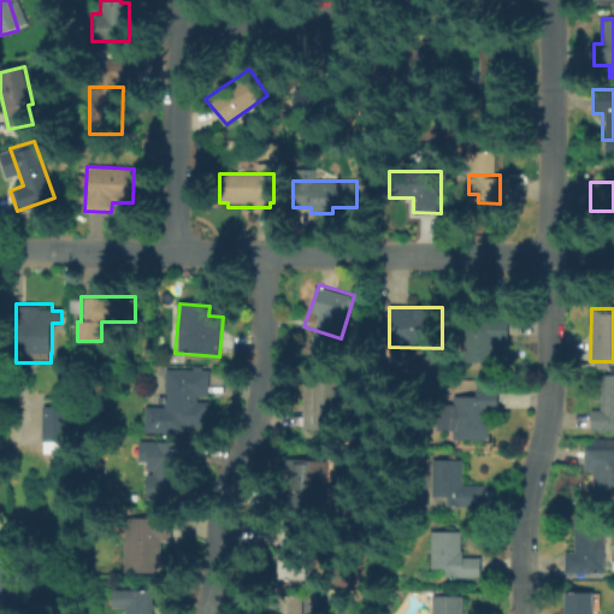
[(461,362),(461,316),(497,316),(497,362),(461,362)]
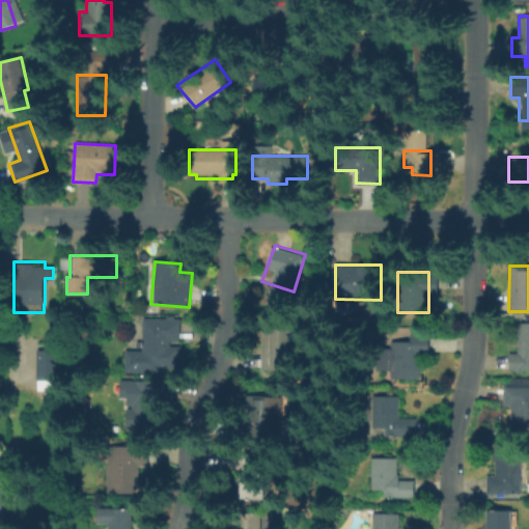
[(167,340),(167,346),(181,346),(179,370),(124,370),(126,351),(141,351),(141,315),(181,316),(181,341),(167,340)]
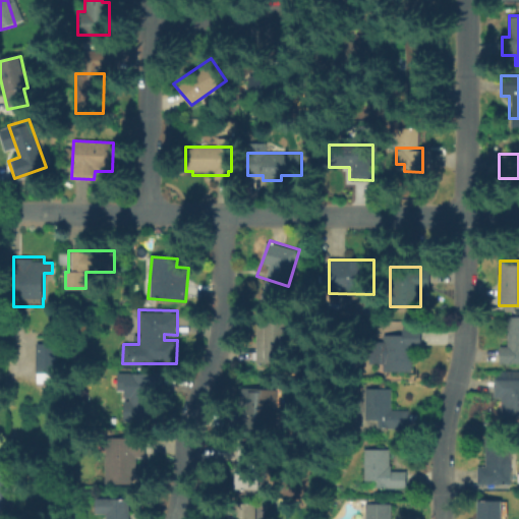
[(518,363),(500,363),(500,342),(503,342),(503,314),(518,314),(518,363)]
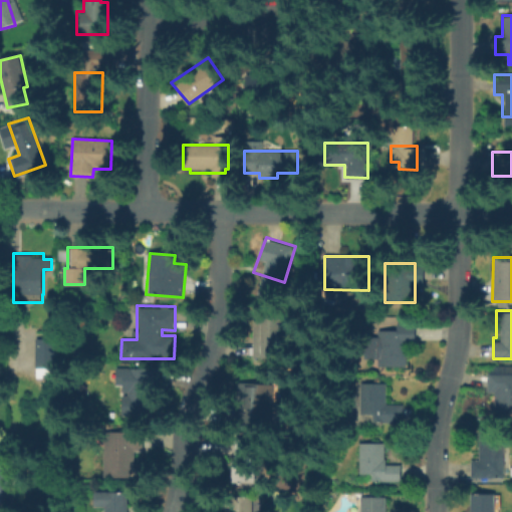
[(251,345),(251,319),(289,319),(289,345),(251,345)]
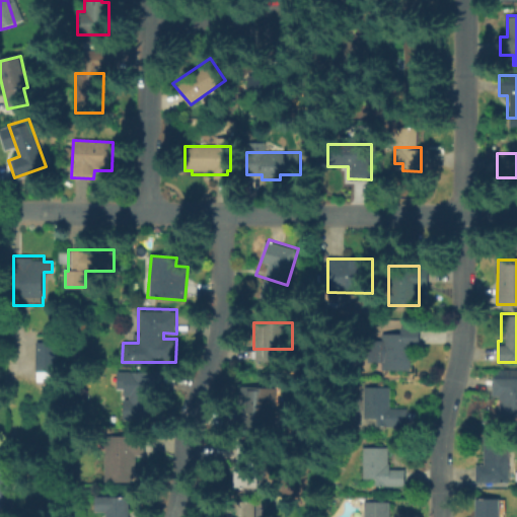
[(403,343),(403,349),(409,349),(409,368),(380,368),(380,350),(378,350),(378,327),(421,327),(421,343),(403,343)]
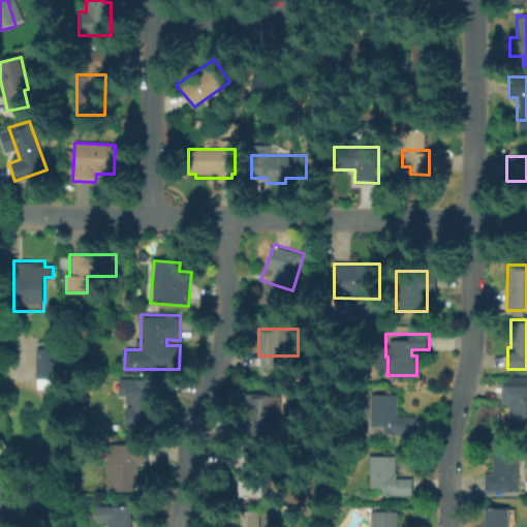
[(62,390),(37,390),(37,349),(62,349),(62,390)]
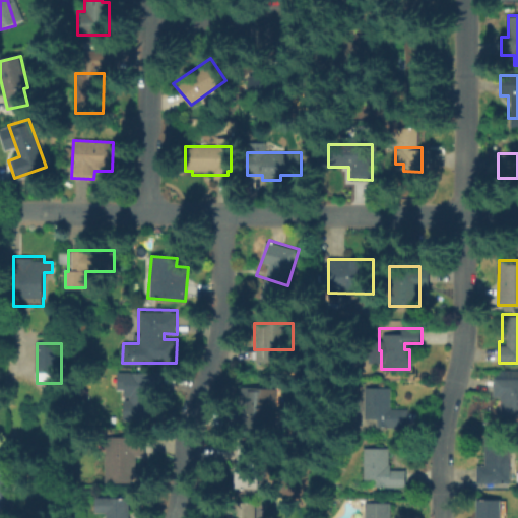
[(128,421),(128,401),(131,401),(131,374),(156,374),(156,424),(142,424),(142,421),(128,421)]
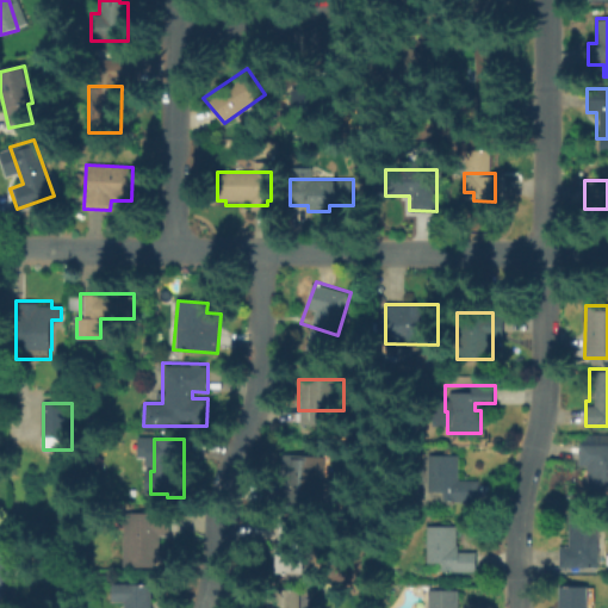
[(607,442),(607,496),(590,496),(590,465),(579,465),(579,442),(607,442)]
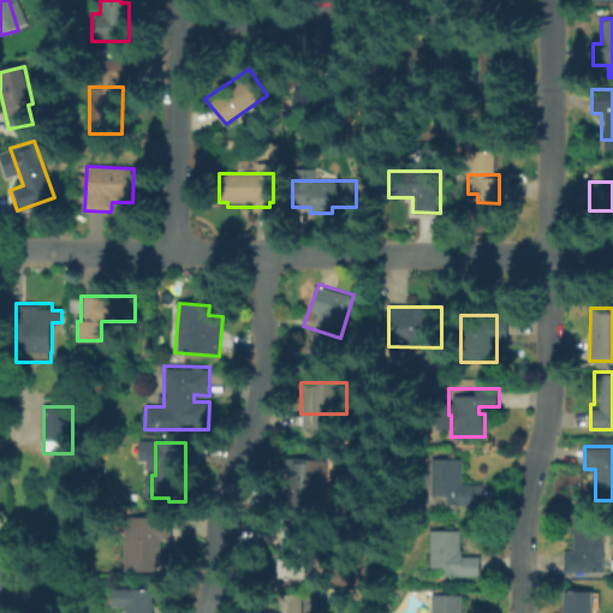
[(466,458),(466,483),(483,483),(483,506),(448,506),(448,494),(434,494),(434,458),(466,458)]
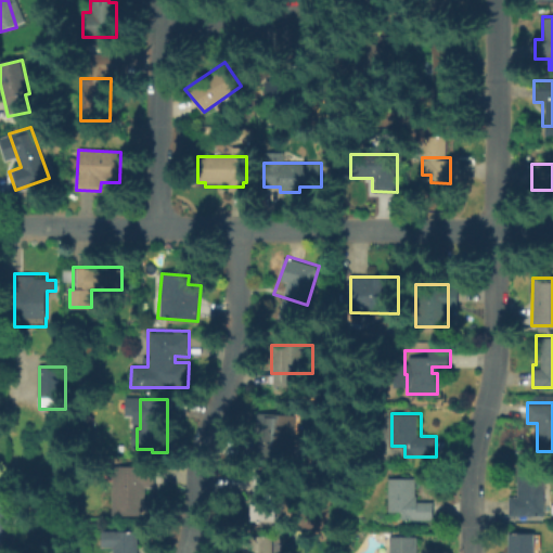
[(262,455),(262,415),(293,415),(293,455),(262,455)]
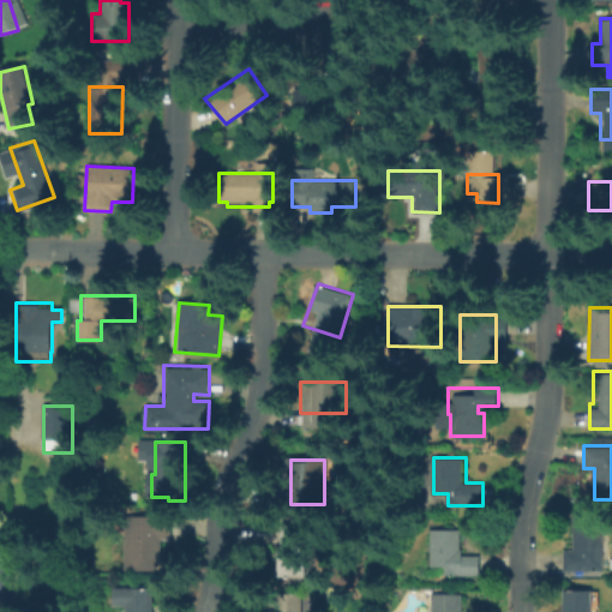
[(123,535),(125,535),(125,513),(163,513),(163,557),(157,557),(157,571),(127,570),(127,565),(121,565),(123,535)]
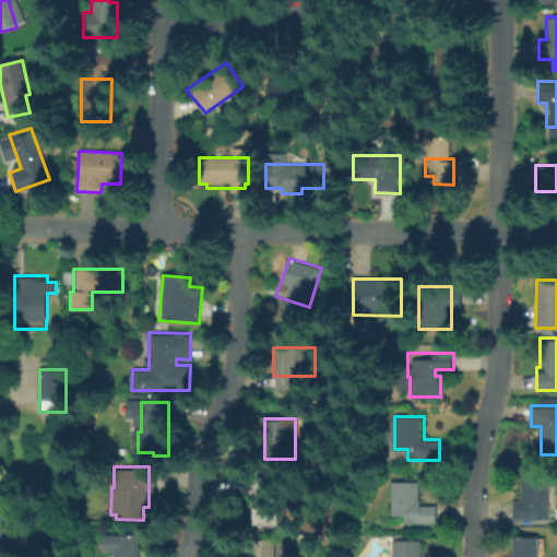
[(549,520),(512,520),(513,501),(520,501),(520,478),(549,478),(549,520)]
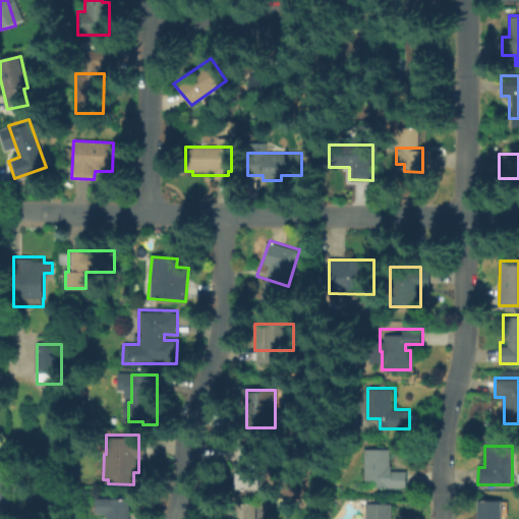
[(365,482),(365,450),(392,450),(392,472),(405,472),(405,489),(377,488),(377,482),(365,482)]
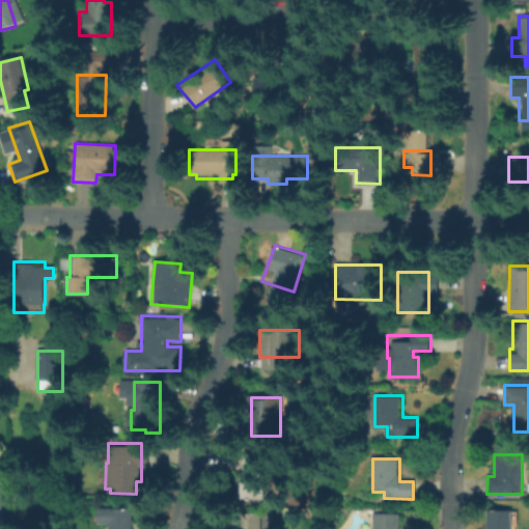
[(242,501),(242,460),(268,460),(268,501),(242,501)]
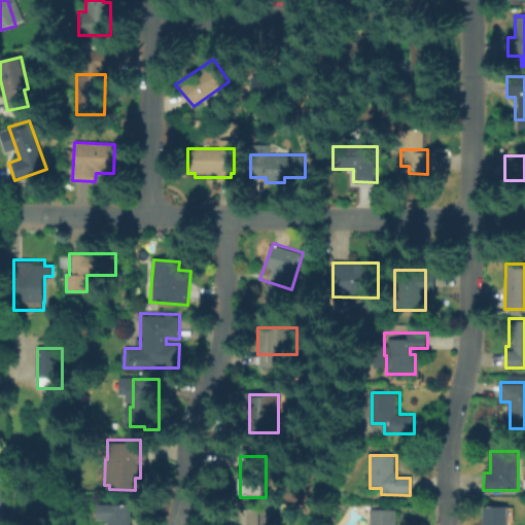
[(0,478),(8,478),(7,524),(0,524),(0,520),(0,478)]
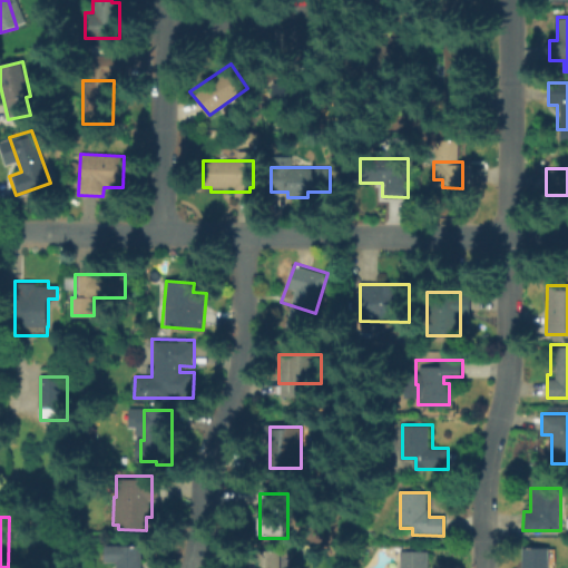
[(144,561),(144,567),(119,567),(119,561),(105,561),(105,544),(144,544),(144,561)]
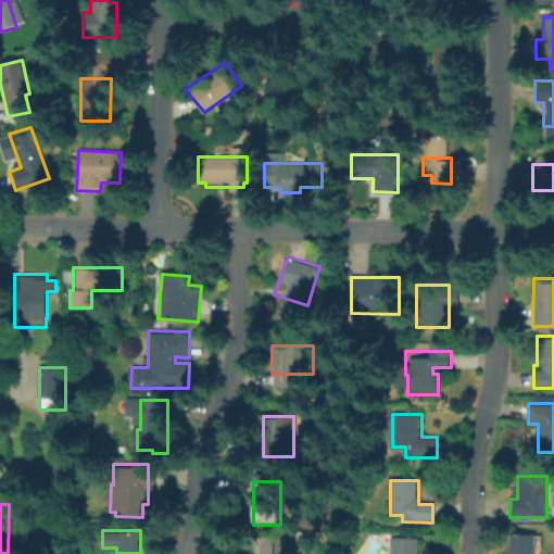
[(508,553),(510,534),(537,534),(537,553),(508,553)]
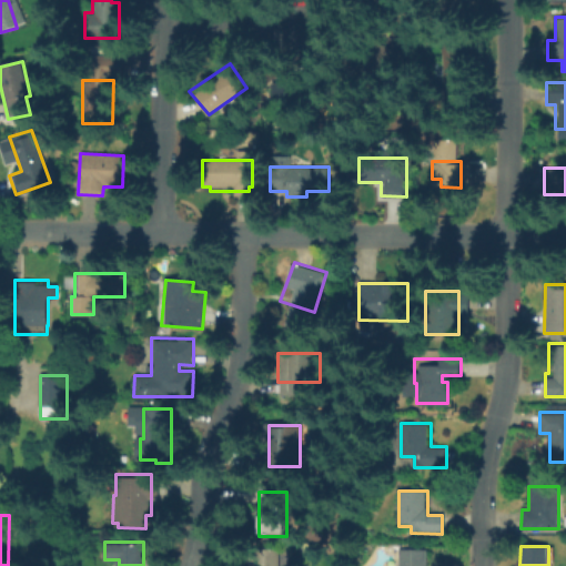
[(251,565),(251,549),(281,549),(280,565),(251,565)]
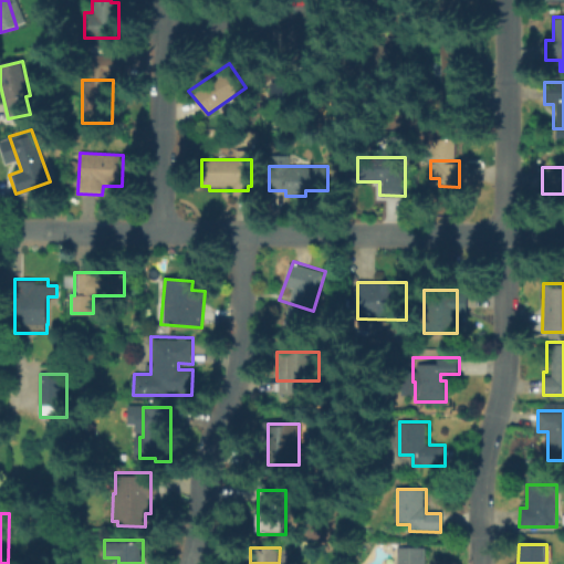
[(423,551),(423,563),(396,563),(396,551),(423,551)]
